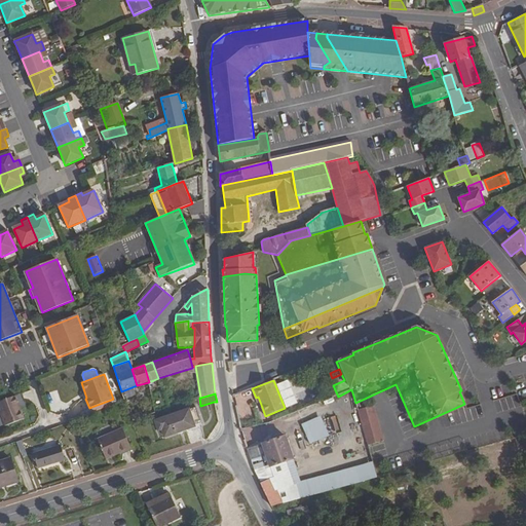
[(506,410),(520,406),(517,395),(503,398),(506,410)]
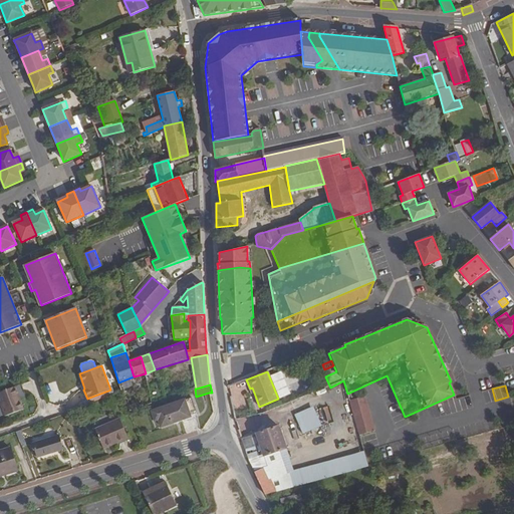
[(15,387),(0,392),(0,404),(5,417),(23,410),(20,401),(19,401),(17,396),(18,396),(15,387)]
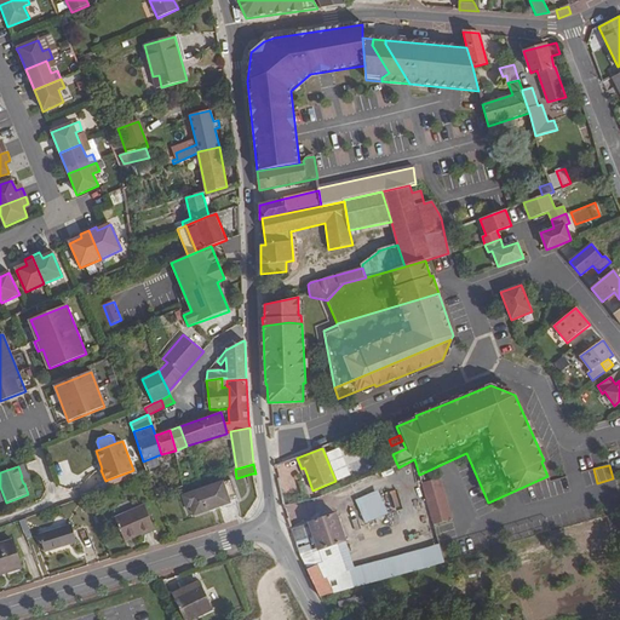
[(131,471),(108,480),(110,484),(133,476),(131,471)]
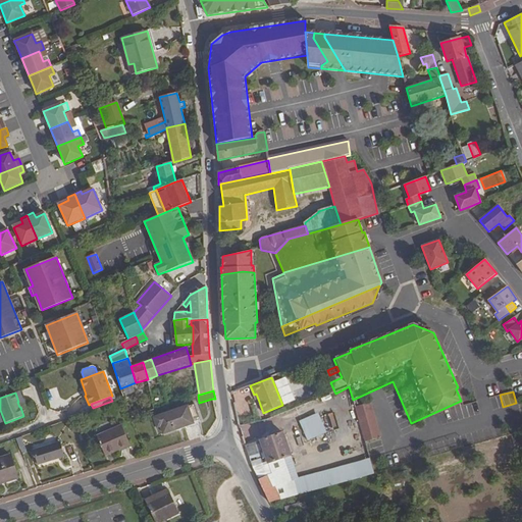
[(370,403),(355,408),(365,442),(380,438),(370,403)]
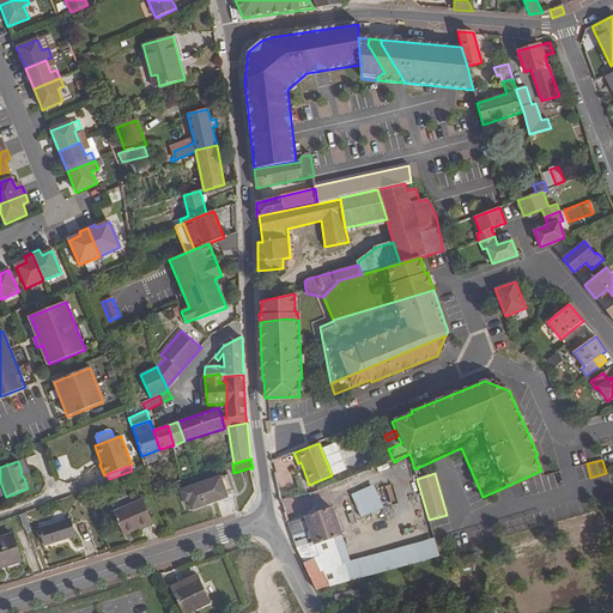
[(226,497),(226,496),(235,493),(229,474),(220,478),(181,491),(184,502),(189,501),(192,509),(226,497)]
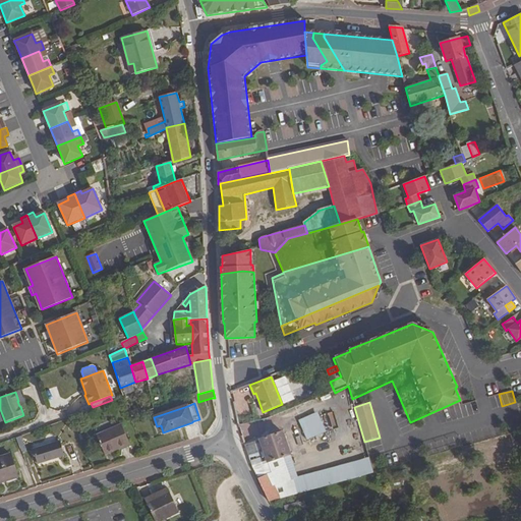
[(305,440),(326,431),(317,412),(297,420),(305,440)]
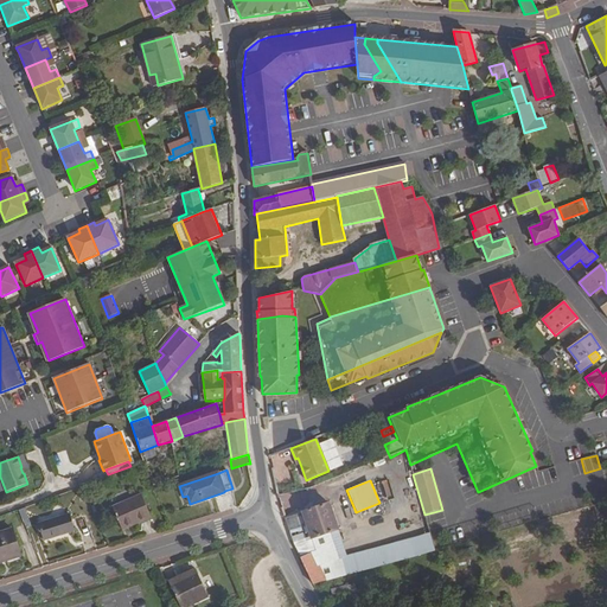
[(122,530),(151,517),(141,494),(113,508),(122,530)]
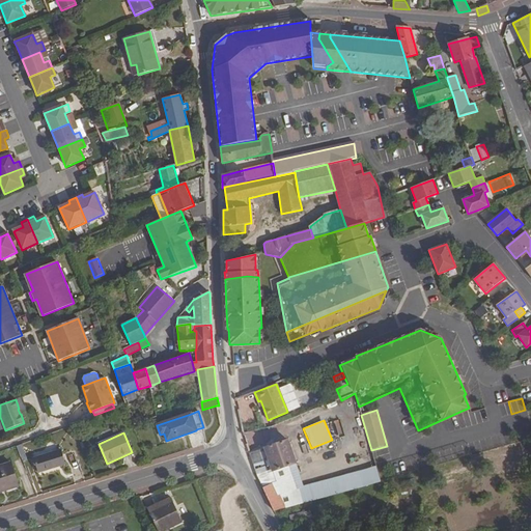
[(288,441),(249,453),(256,476),(260,487),(276,481),(272,471),(297,464),(288,441)]
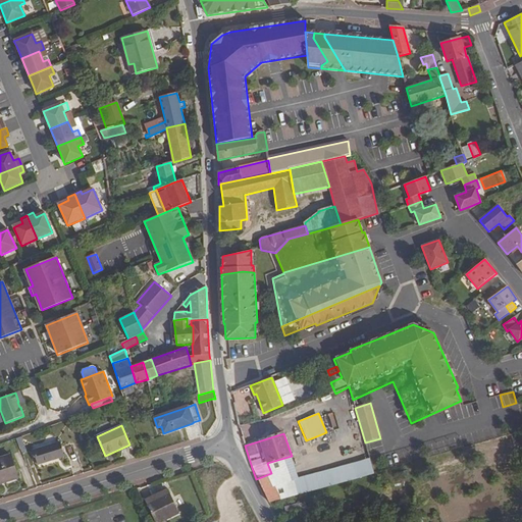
[(37,465),(64,456),(60,442),(33,451),(37,465)]
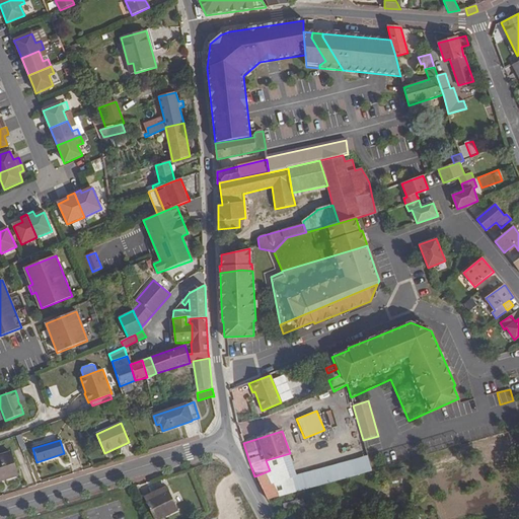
[(0,480),(17,475),(11,452),(0,455),(0,480)]
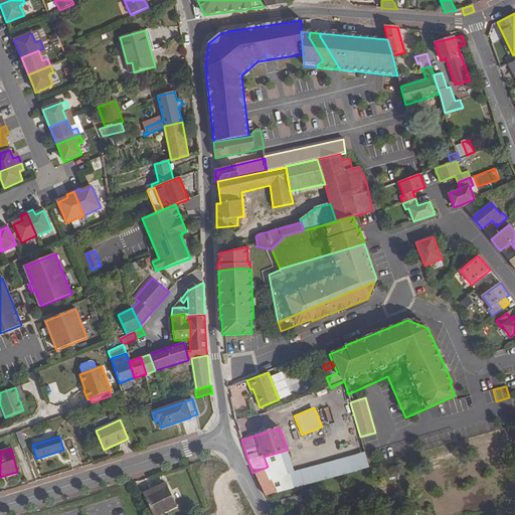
[(294,473),(288,450),(264,457),(268,467),(252,473),(258,483),(265,497),(298,487),(369,467),(365,453),(294,473)]
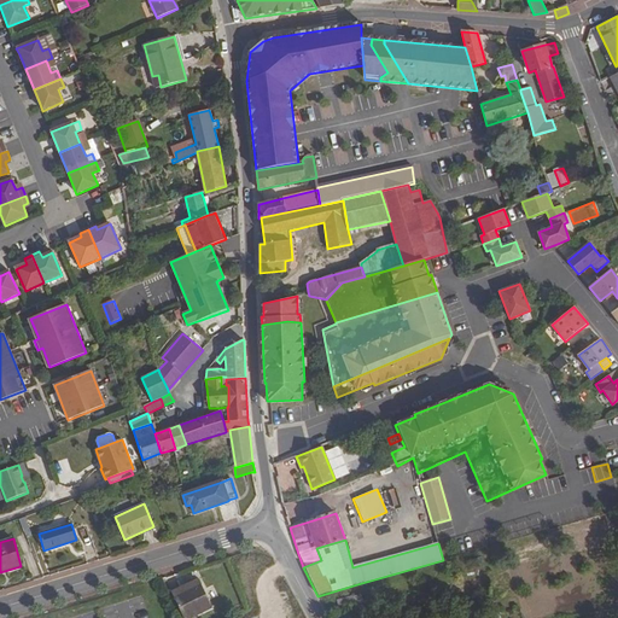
[(199,578),(172,592),(173,595),(200,582),(199,578)]
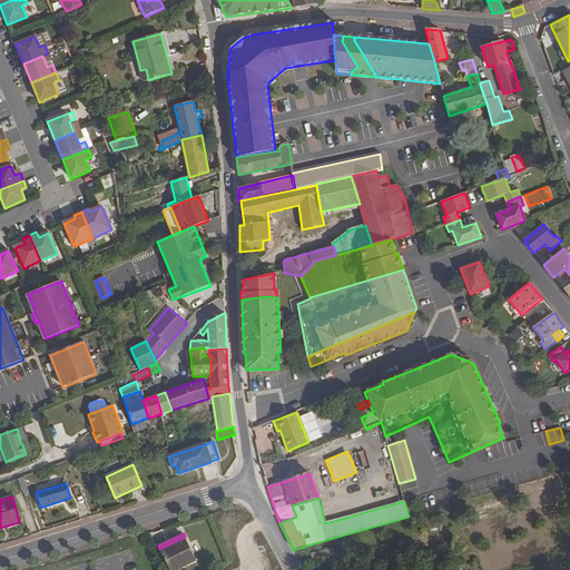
[(185,537),(159,549),(168,569),(175,569),(196,560),(185,537)]
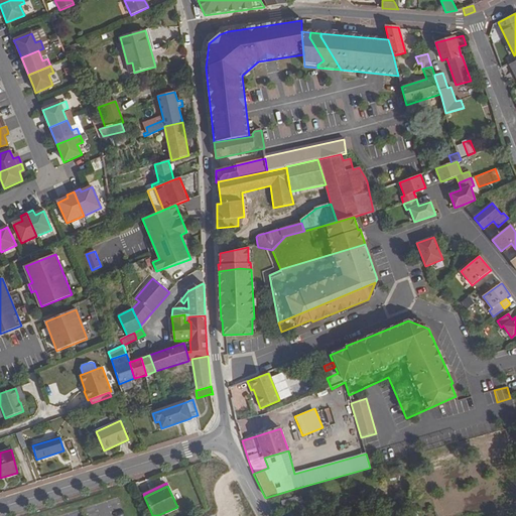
[(293,499),(279,502),(281,510),(294,507),(293,499)]
